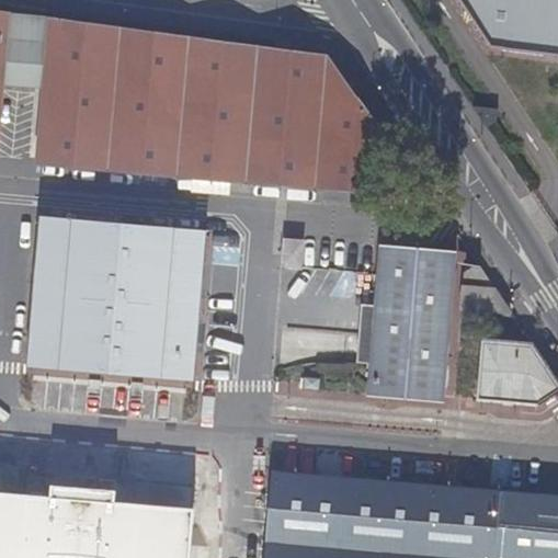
[(458,0),(488,45),(557,53),(557,0),(458,0)]
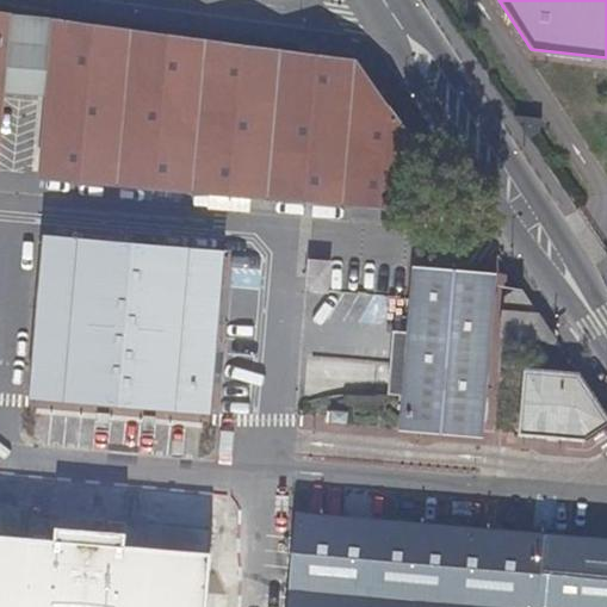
[(56,22),(6,14),(0,88),(49,93),(56,22)]
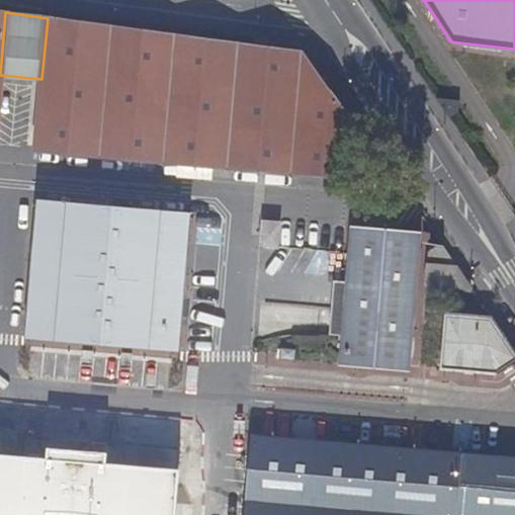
[(302,51),(48,18),(41,79),(34,148),(177,160),(210,163),(353,175),(357,131),(302,51)]
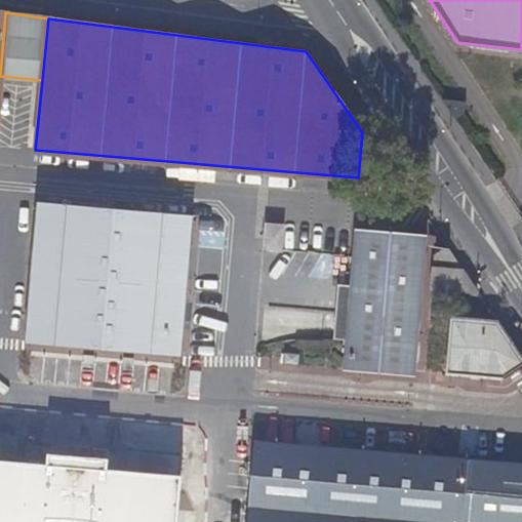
[(460,98),(437,96),(453,116),(460,112),(460,98)]
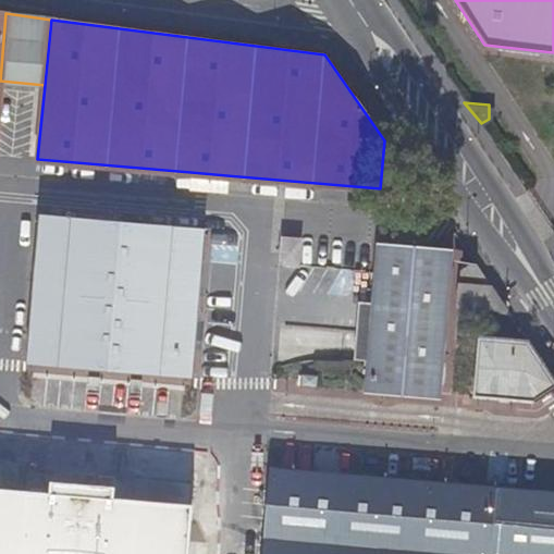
[(225,188),(226,175),(191,172),(191,185),(225,188)]
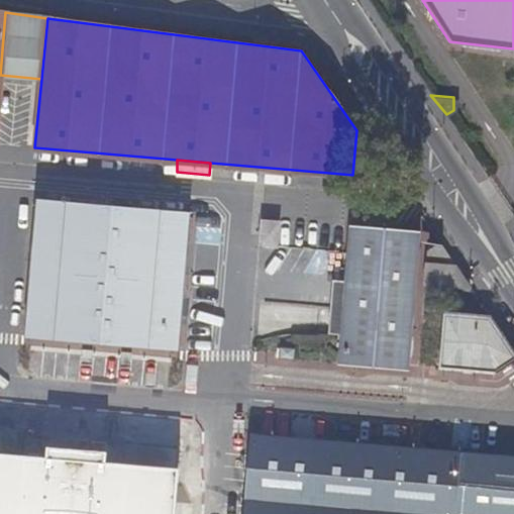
[(35,199),(24,334),(176,348),(187,211),(35,199)]
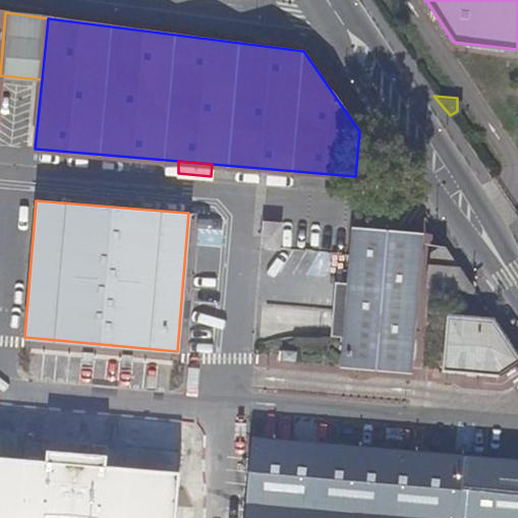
[(266,219),(264,242),(281,244),(283,221),(266,219)]
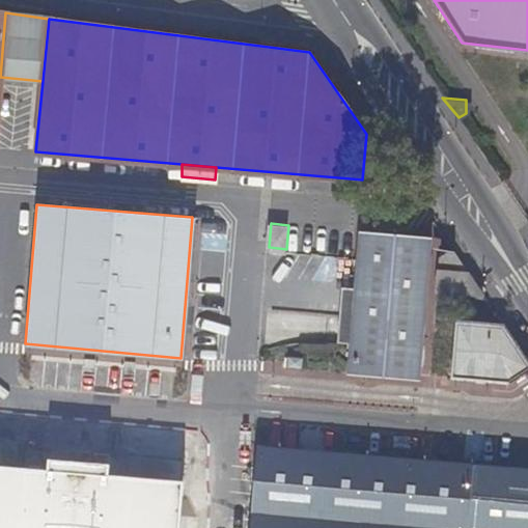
[(361,231),(350,371),(415,378),(426,237),(361,231)]
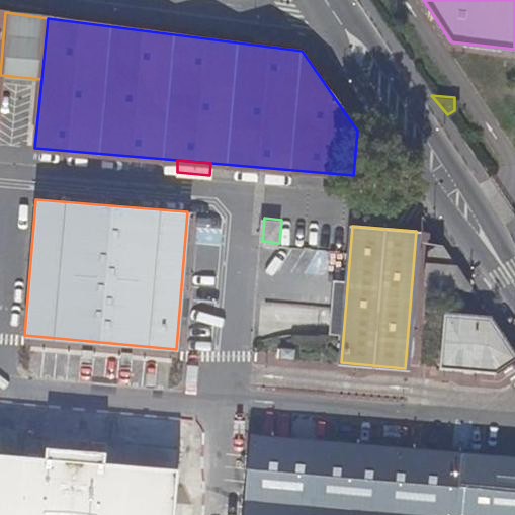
[(471,286),(441,241),(425,250),(423,282),(471,286)]
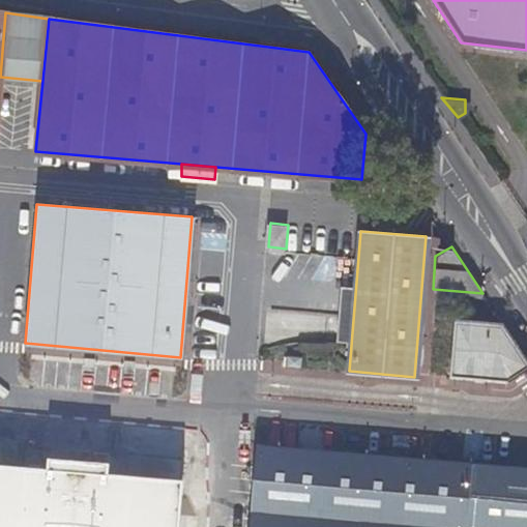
[(526,363),(526,359),(502,323),(455,319),(449,375),(508,380),(526,363)]
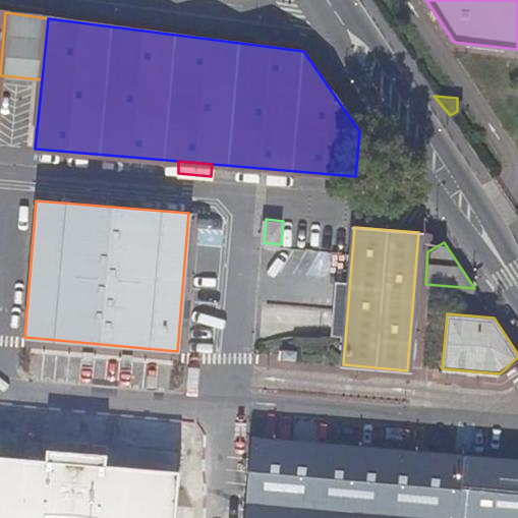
[(517,517),(517,458),(260,438),(251,517),(517,517)]
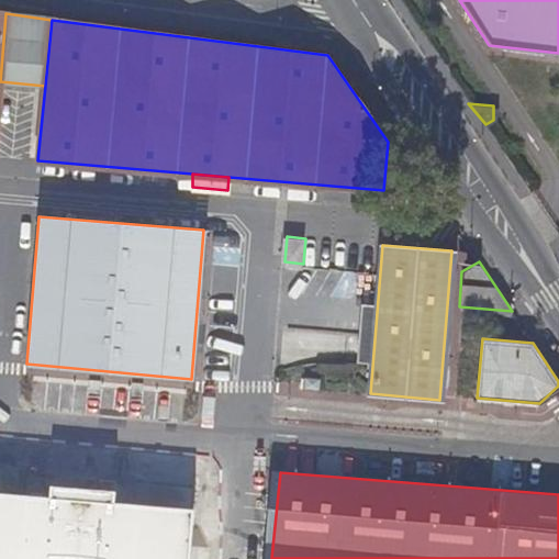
[(0,558),(187,558),(190,523),(113,516),(115,491),(53,485),(51,511),(0,505),(0,558)]
